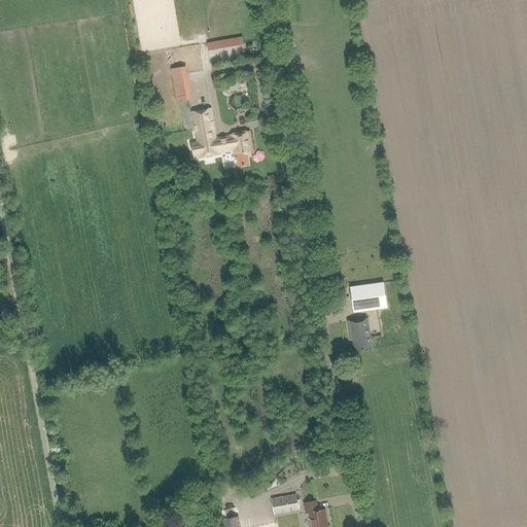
[(243,35),(208,42),(209,50),(245,43),(243,35)]
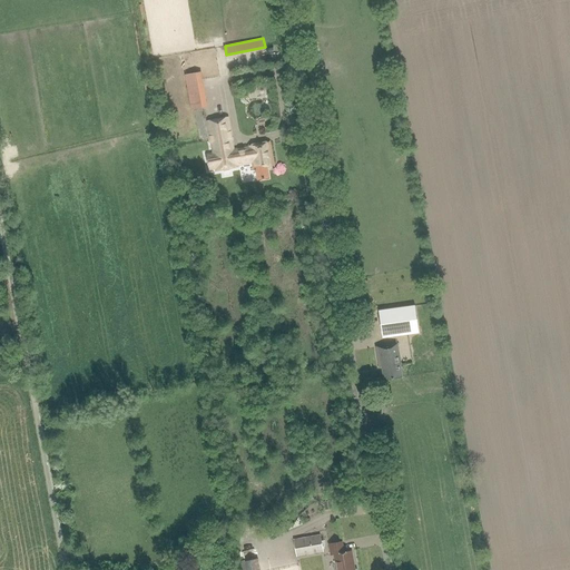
[(203,82),(186,86),(190,110),(207,107),(203,82)]
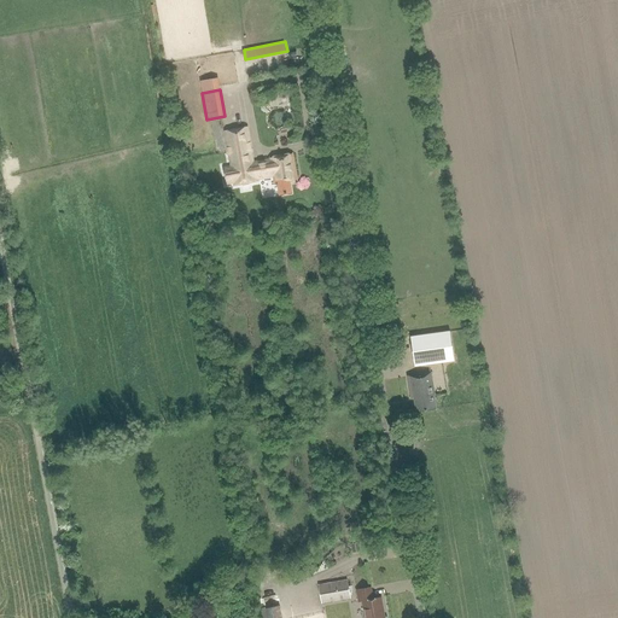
[(273,176),(275,185),(278,185),(280,197),(292,194),(290,182),(297,181),(292,155),(290,155),(290,153),(273,157),(270,158),(270,159),(254,163),(248,128),(225,132),(231,167),(223,168),(227,185),(234,184),(234,186),(257,181),(256,179),(273,176)]
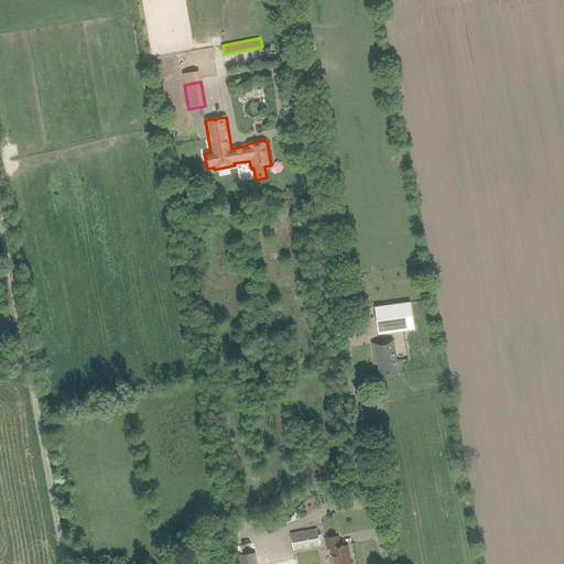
[(379,334),(414,329),(411,302),(375,307),(379,334)]
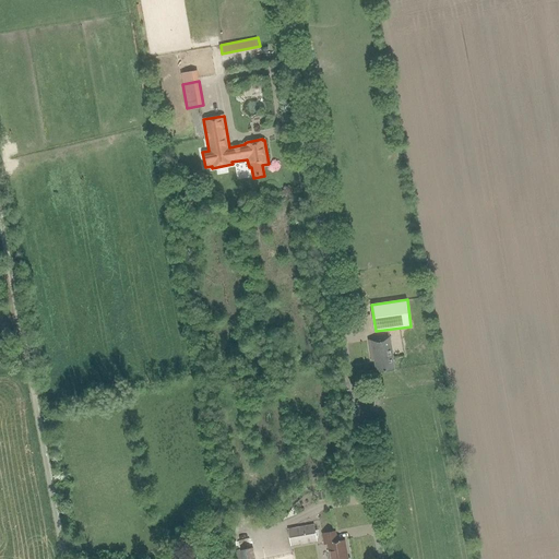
[(377,373),(395,371),(393,358),(390,337),(369,341),(372,361),(375,361),(377,373)]
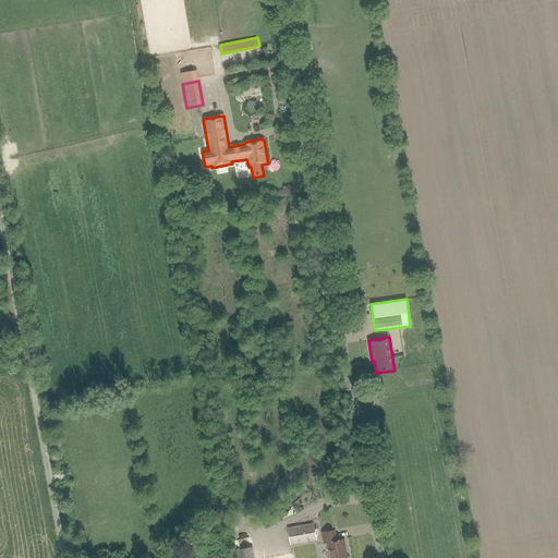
[(313,524),(287,529),(290,545),(316,541),(313,524)]
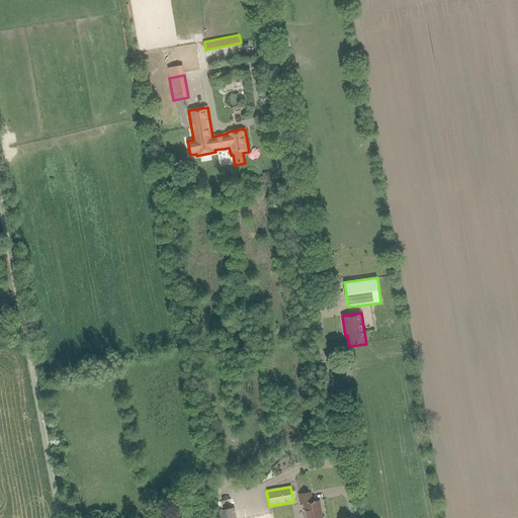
[(306,517),(323,517),(320,502),(313,503),(312,494),(299,496),(300,506),(304,506),(306,517)]
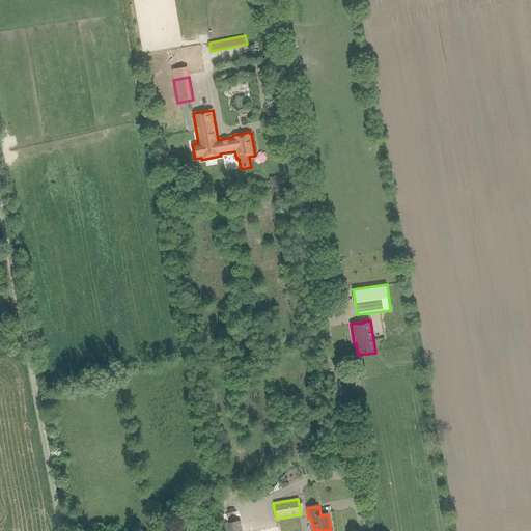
[(226,523),(227,530),(242,530),(240,520),(226,523)]
